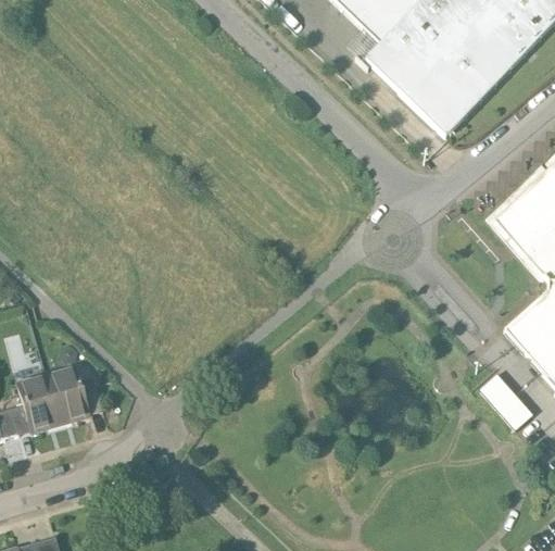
[(331,0),(367,33),(379,44),(419,0),(331,0)]
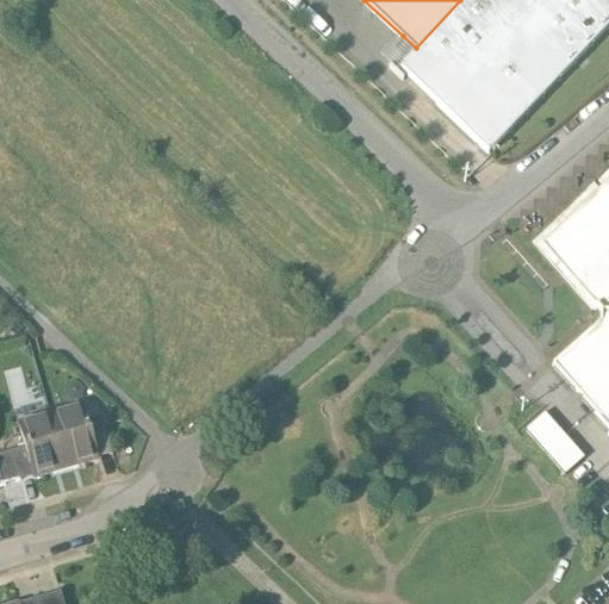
[(460,0),(416,48),(403,36),(384,56),(397,70),(402,67),(489,149),(608,22),(608,0),(460,0)]
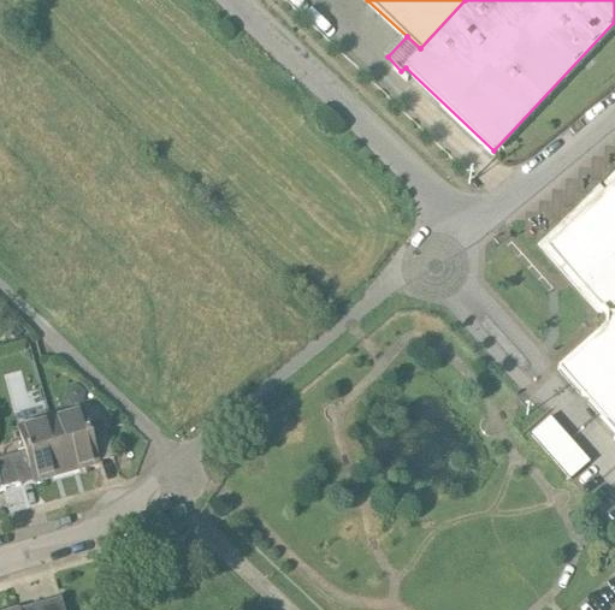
[(614,179),(604,189),(549,243),(608,311),(607,321),(559,365),(610,424),(614,420),(614,436),(614,179)]
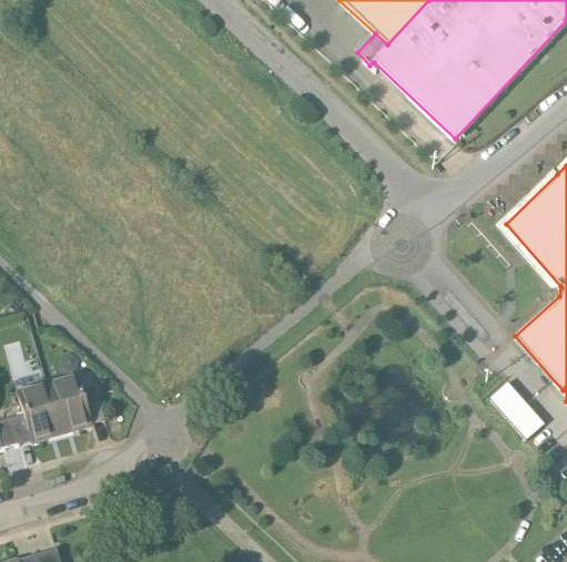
[(16,308),(13,300),(7,303),(9,310),(16,308)]
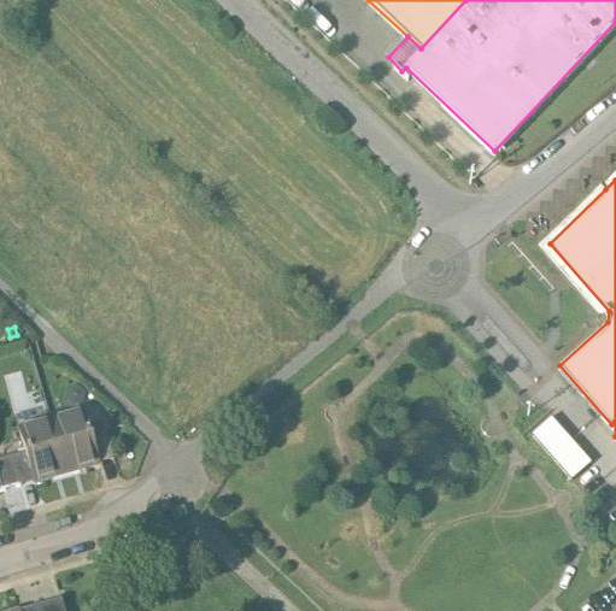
[(84,407),(52,416),(66,468),(99,459),(98,457),(91,429),(84,407)]
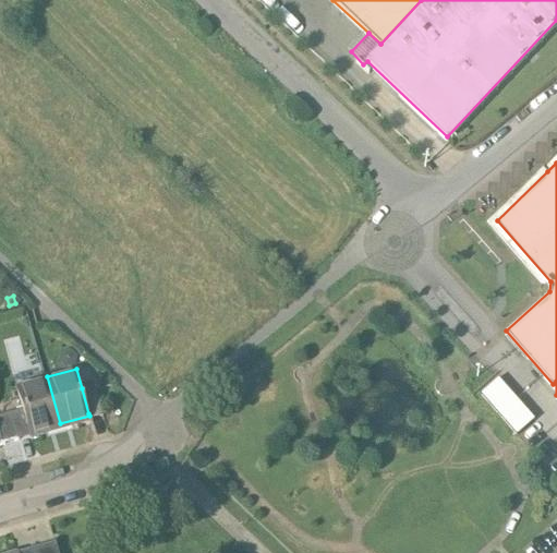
[(513,429),(532,415),(498,373),(480,388),(513,429)]
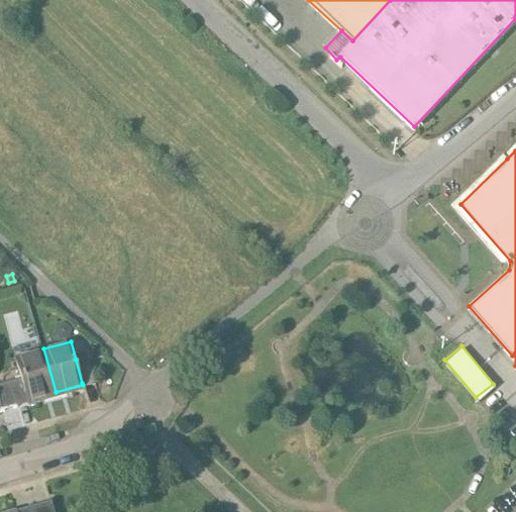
[(29,400),(56,392),(43,348),(17,355),(22,375),(29,400)]
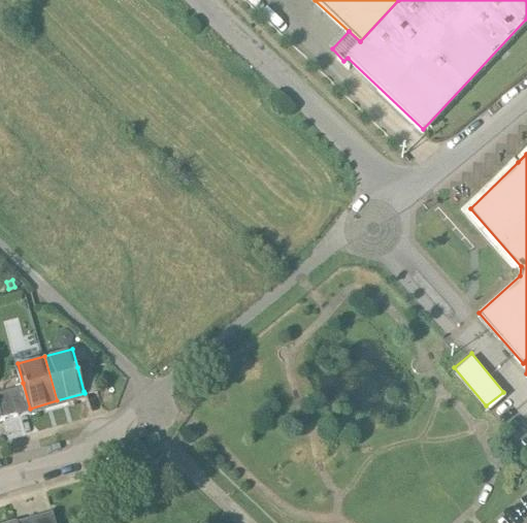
[(84,391),(96,388),(90,364),(77,367),(84,391)]
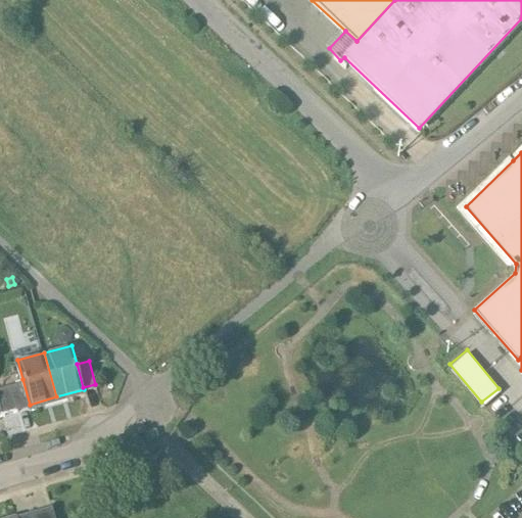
[(0,404),(2,412),(30,405),(22,379),(0,384),(0,404)]
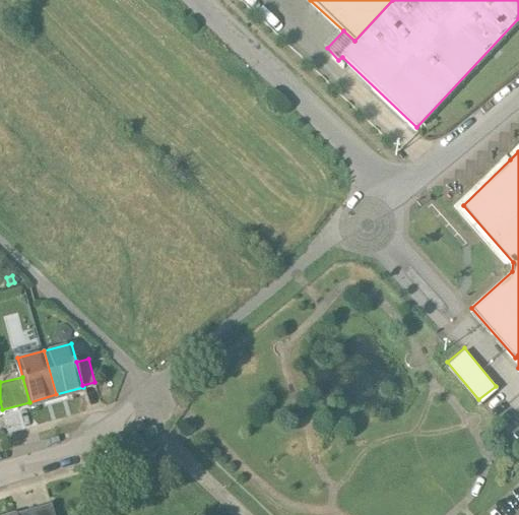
[(57,514),(54,501),(16,512),(17,514),(57,514)]
